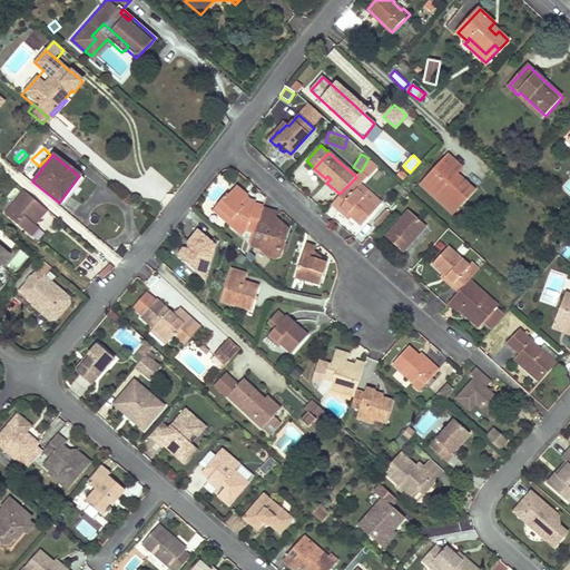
[(460,178),(459,179),(458,179),(454,177),(462,168),(449,156),(426,179),(433,186),(430,189),(448,206),(451,203),(458,208),(473,192),(460,178)]
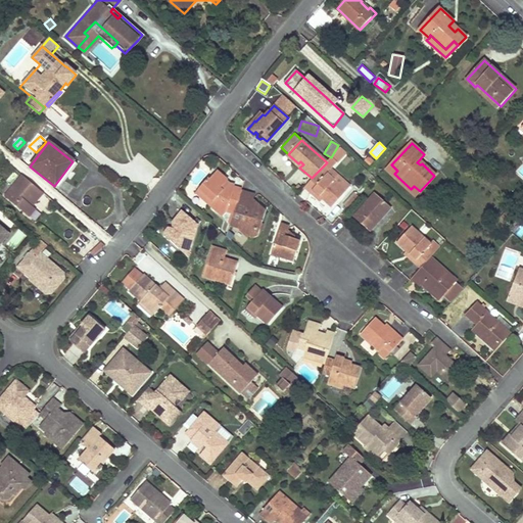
[(374,161),(369,156),(365,160),(370,164),(374,161)]
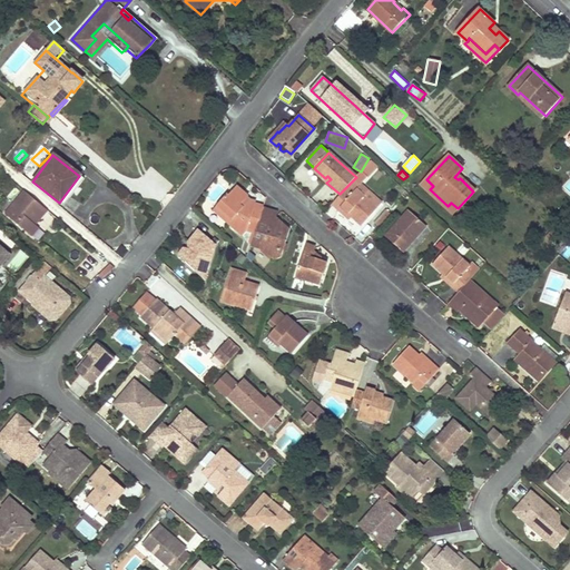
[(356,177),(355,178),(340,194),(332,203),(338,209),(341,207),(361,226),(376,209),(381,204),(370,195),(366,199),(356,190),(362,184),(366,178),(360,173),(356,177)]
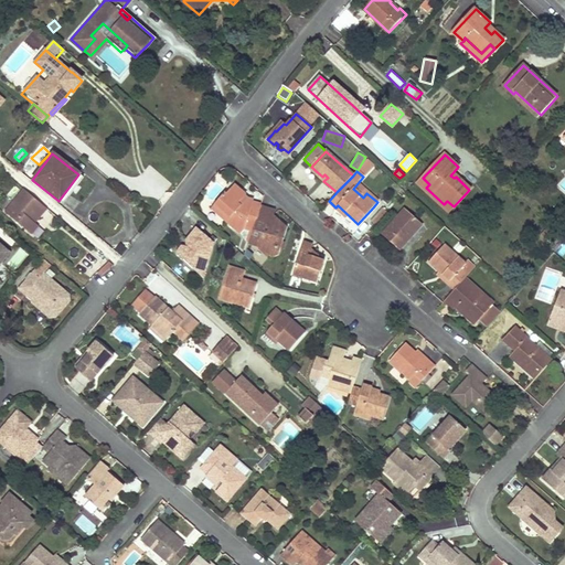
[(62,203),(82,178),(78,174),(68,188),(59,201),(62,203)]
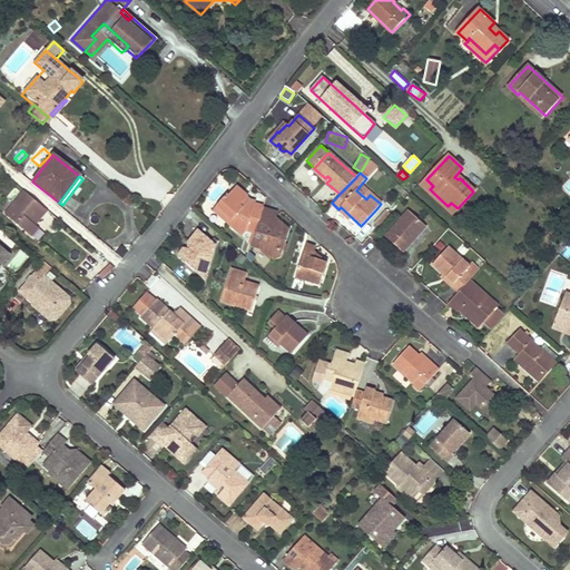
[(421,185),(452,214),(458,208),(451,203),(448,206),(430,189),(433,186),(426,179),(421,185)]
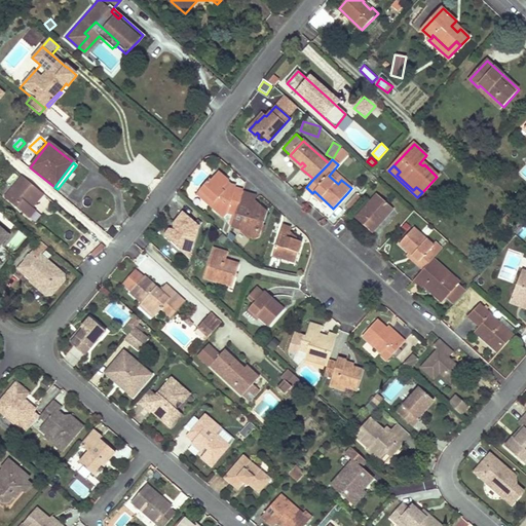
[(242,192),(239,191),(235,189),(235,188),(229,186),(226,183),(225,181),(217,173),(210,182),(209,181),(199,191),(214,203),(211,207),(223,218),(227,214),(228,211),(235,214),(242,194),(242,192)]
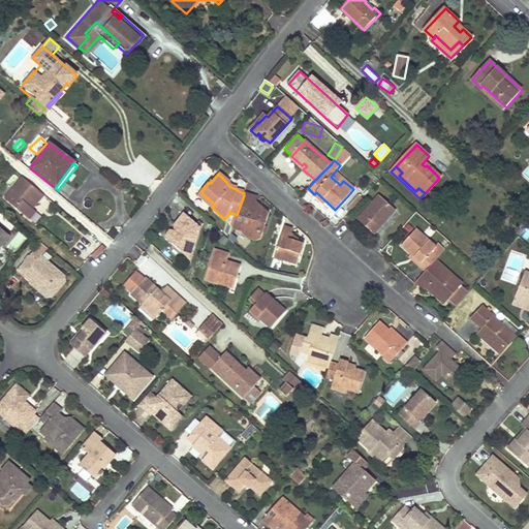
[(6,199),(19,210),(30,219),(36,212),(33,209),(44,196),(24,179),(6,199)]
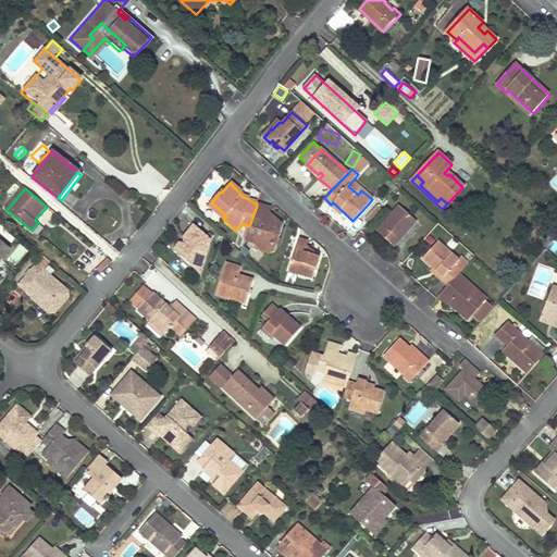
[(226,215),(211,202),(208,206),(223,219),(226,215)]
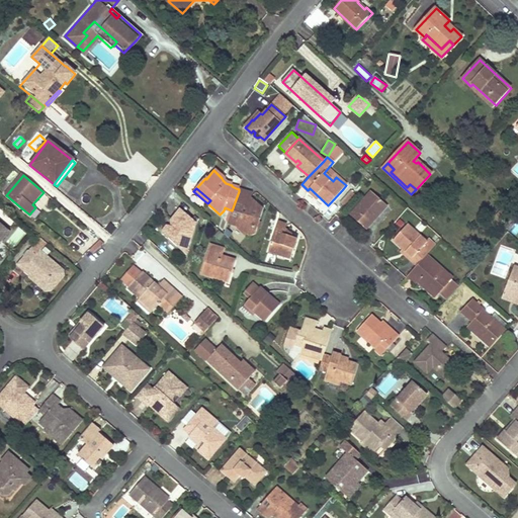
[(246,193),(239,191),(232,210),(229,219),(236,222),(235,225),(247,237),(254,235),(257,230),(254,225),(255,223),(258,222),(264,208),(246,193)]
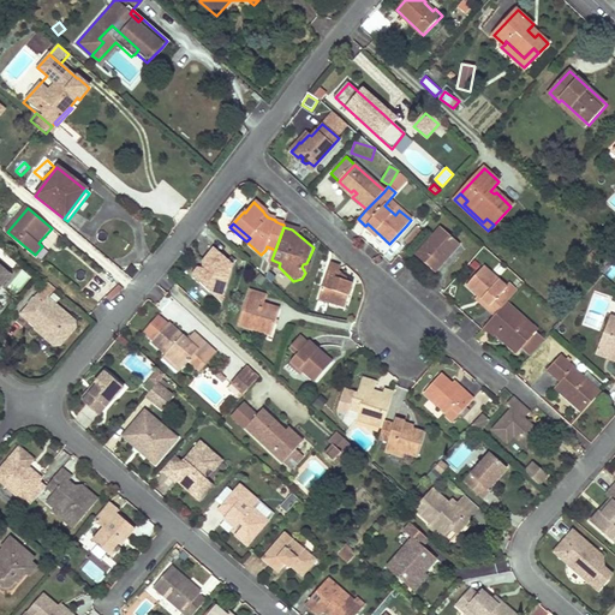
[(421,233),(418,231),(416,228),(410,234),(415,239),(421,233)]
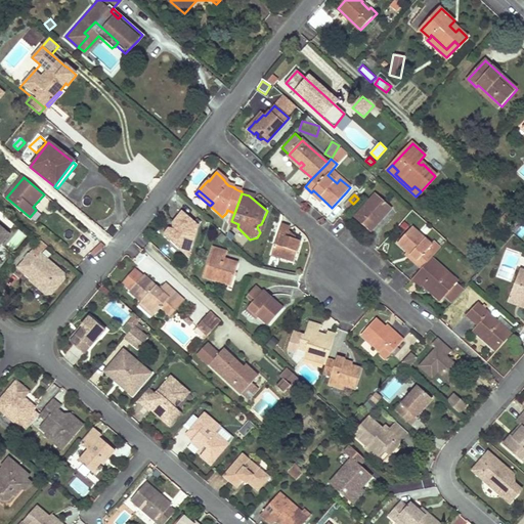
[(376,195),(367,204),(360,212),(359,212),(354,217),(369,231),(390,209),(376,195)]
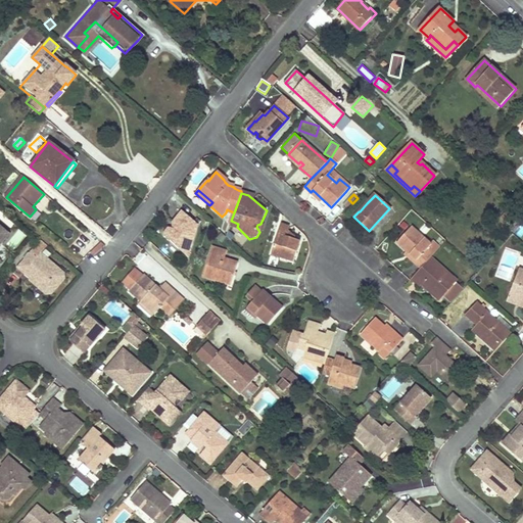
[(342,206),(346,210),(352,203),(348,199),(342,206)]
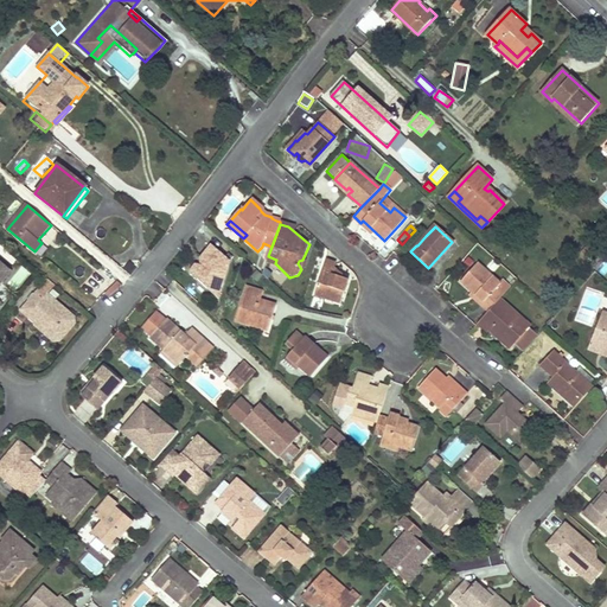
[(199,259),(202,260),(204,260),(202,266),(196,264),(190,272),(217,299),(230,262),(211,246),(199,259)]
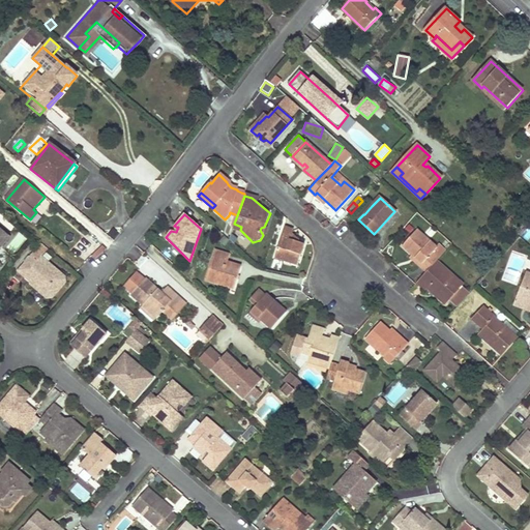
[(296,266),(299,255),(303,244),(298,242),(300,241),(286,228),(274,259),(296,266)]
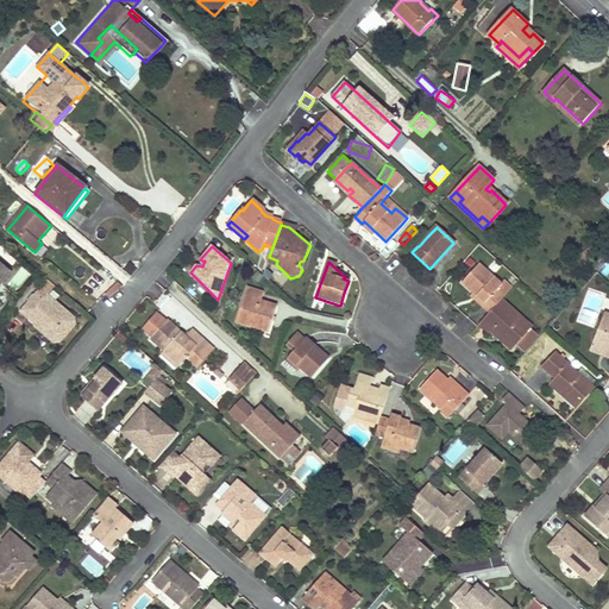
[(0,284),(10,272),(0,264),(0,284)]
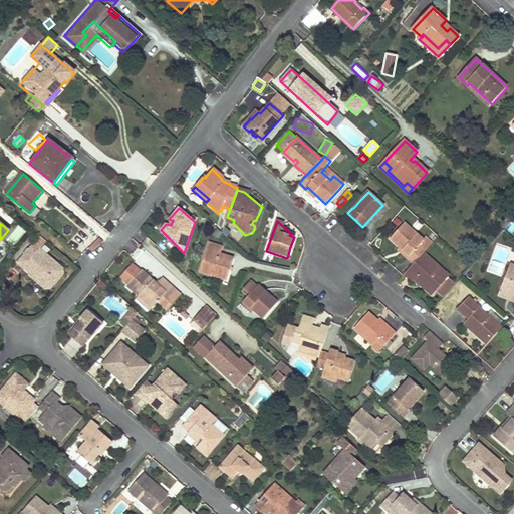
[(414,264),(424,253),(425,252),(432,245),(424,237),(422,239),(405,224),(391,239),(399,247),(410,257),(408,259),(414,264)]
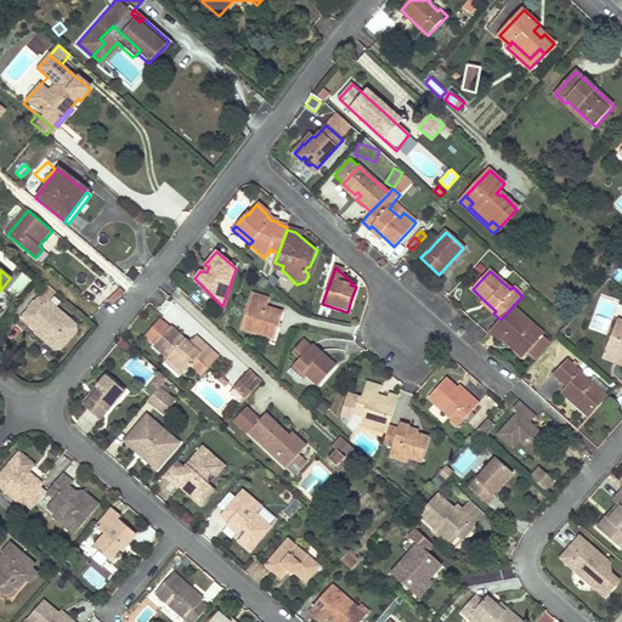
[(283,314),(275,311),(265,307),(267,300),(253,295),(242,329),(275,340),(283,314)]
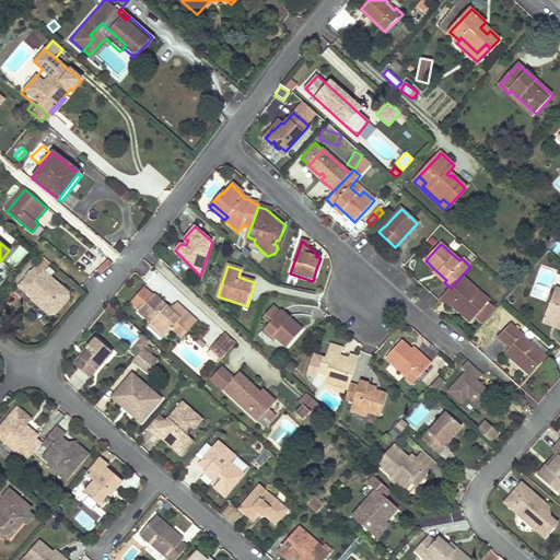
[(446,280),(434,269),(432,271),(444,282),(446,280)]
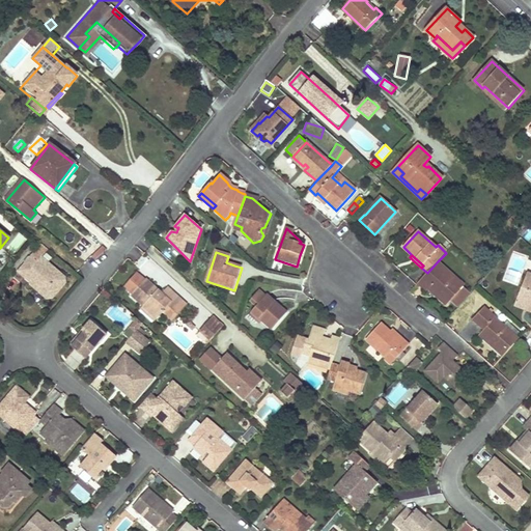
[(36,261),(30,256),(17,273),(23,278),(24,276),(28,279),(28,282),(28,285),(45,300),(51,299),(63,284),(63,278),(39,258),(36,261)]
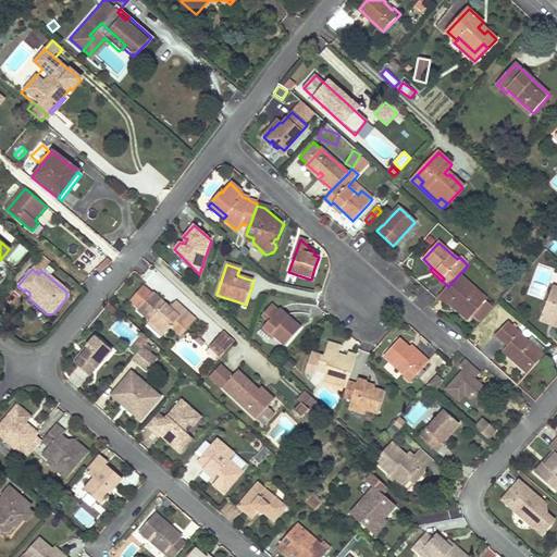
[(486,300),(459,274),(448,286),(438,297),(447,305),(450,300),(459,309),(458,310),(468,320),(472,316),(478,321),(491,307),(489,304),(485,301),(486,300)]
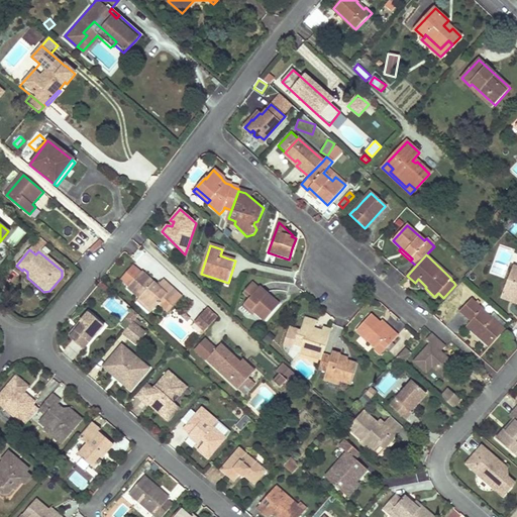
[(129,286),(140,274),(131,266),(120,278),(129,286)]
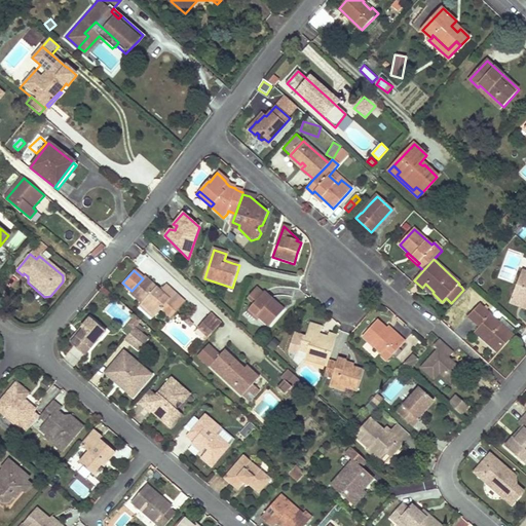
[(525,276),(521,275),(513,298),(525,303),(525,304),(524,309),(525,309),(525,276)]
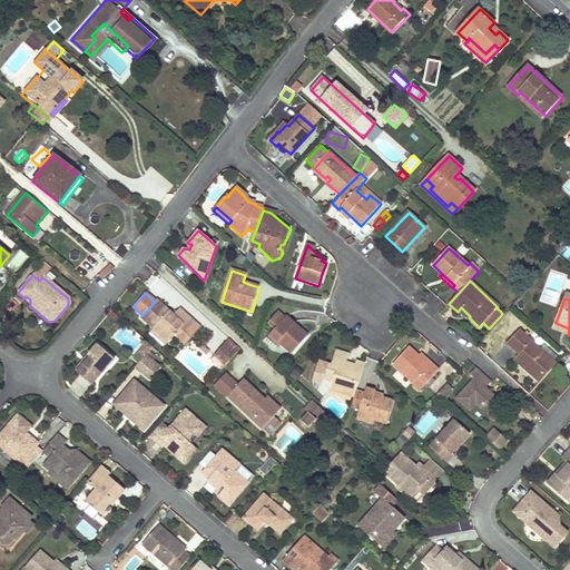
[(143,315),(141,316),(154,327),(169,341),(174,335),(183,343),(198,326),(194,324),(179,310),(174,316),(156,300),(155,302),(143,315)]
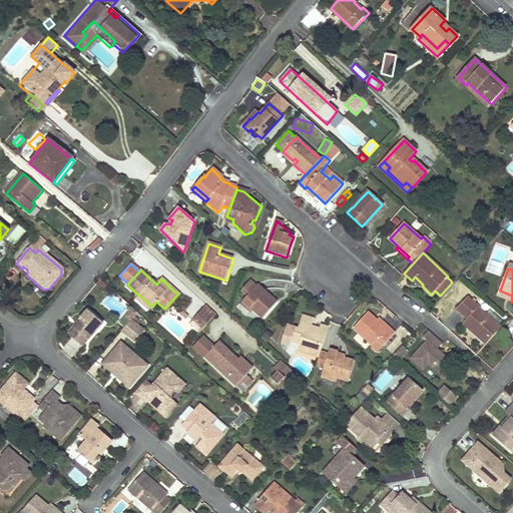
[(250,308),(263,318),(277,303),(258,285),(255,287),(249,281),(242,289),(248,295),(238,307),(246,314),(250,308)]
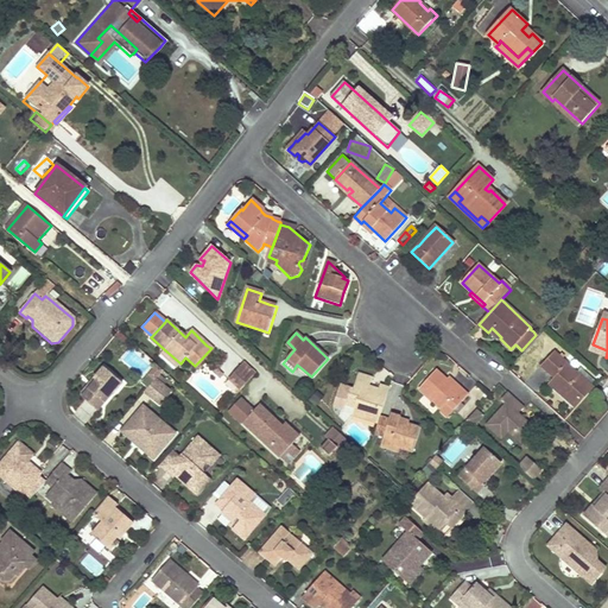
[(607,352),(607,350),(593,344),(590,350),(606,358),(607,352)]
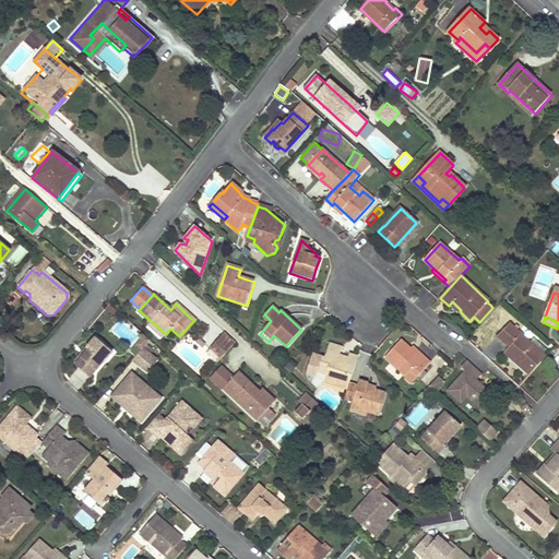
[(147,324),(163,339),(166,334),(151,321),(147,324)]
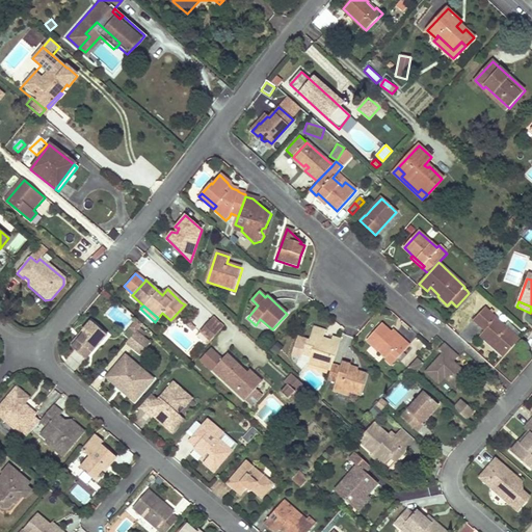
[(504,326),(500,322),(496,319),(497,318),(485,308),(473,321),(484,331),(480,336),(504,356),(519,340),(515,338),(520,334),(507,323),(504,326)]
